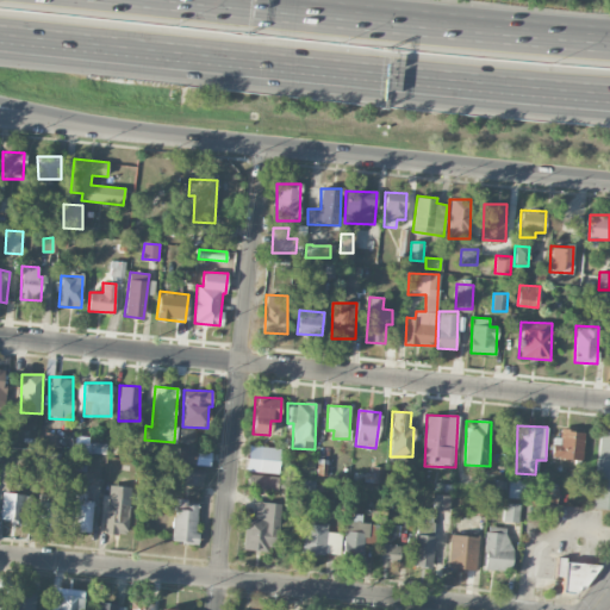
[(609,510),(609,425),(599,425),(593,509),(609,510)]
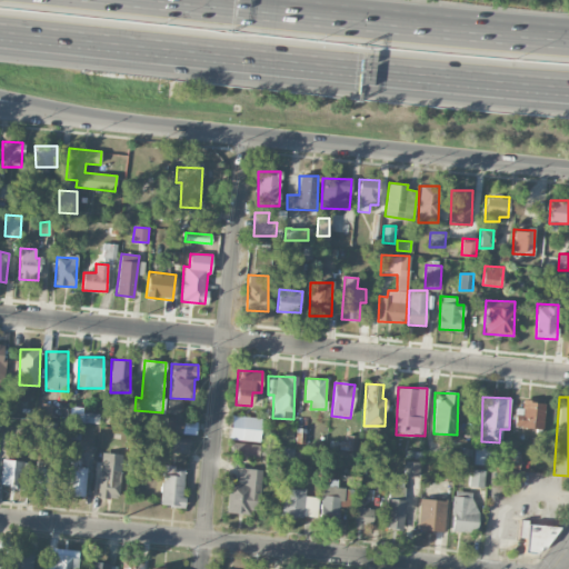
[(180,413),(181,400),(168,400),(167,412),(180,413)]
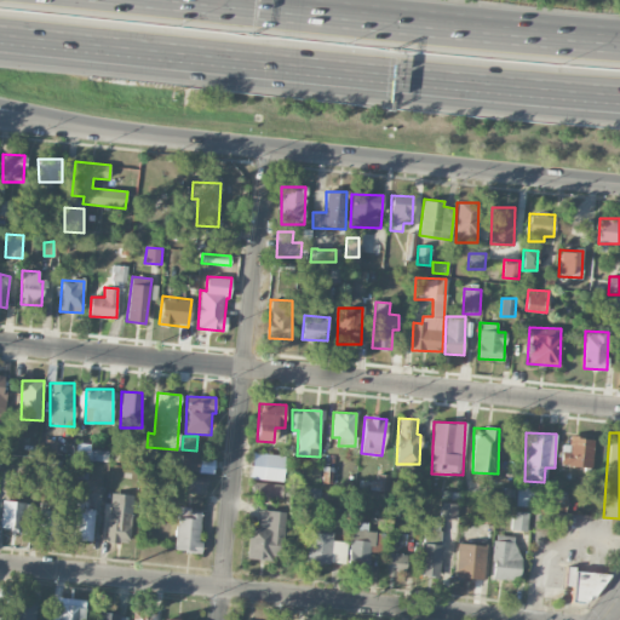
[(593,437),(569,437),(569,445),(562,445),(561,466),(592,468),(593,437)]
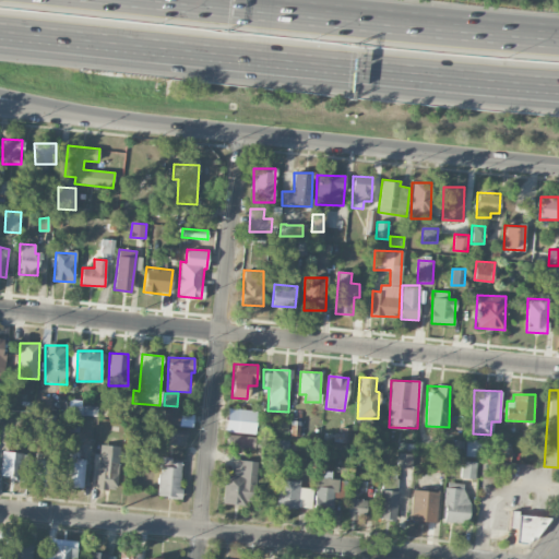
[(49,408),(50,400),(40,399),(39,407),(49,408)]
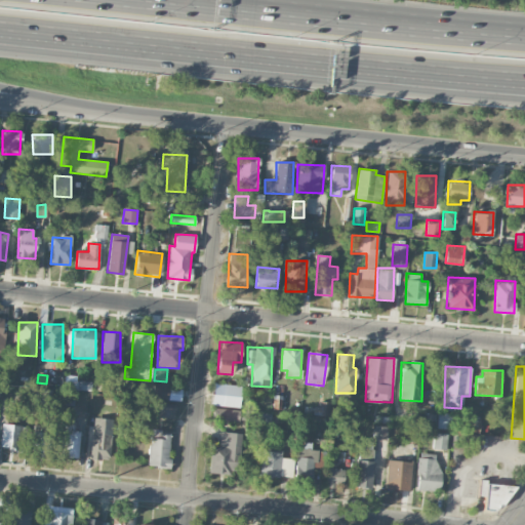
[(91,381),(65,380),(64,390),(90,391),(91,381)]
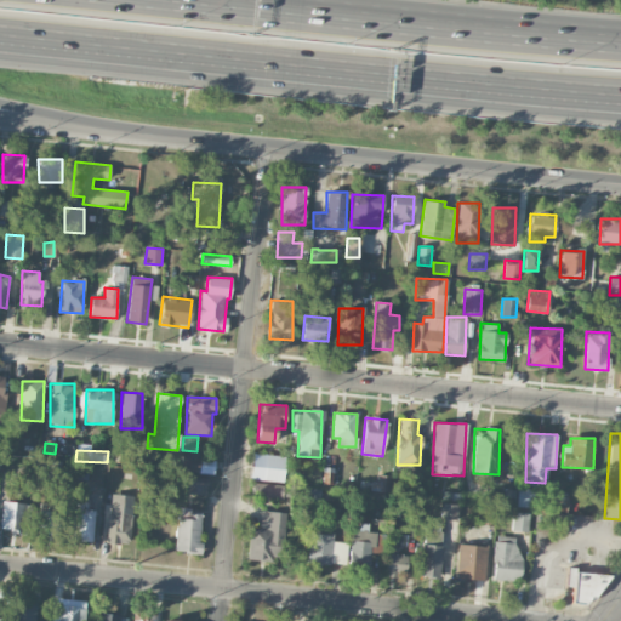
[(181,471),(199,472),(200,456),(181,455),(181,471)]
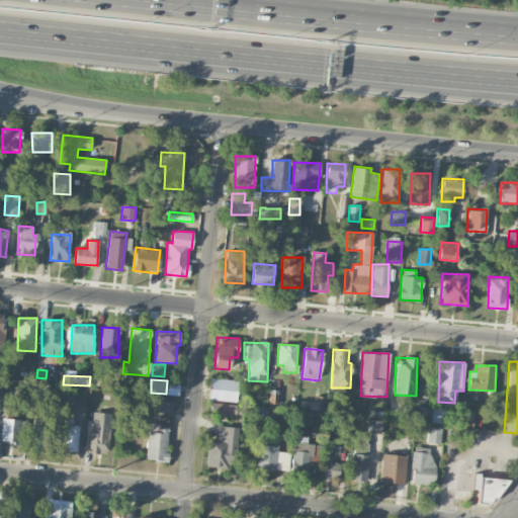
[(238,380),(222,379),(221,401),(237,402),(238,380)]
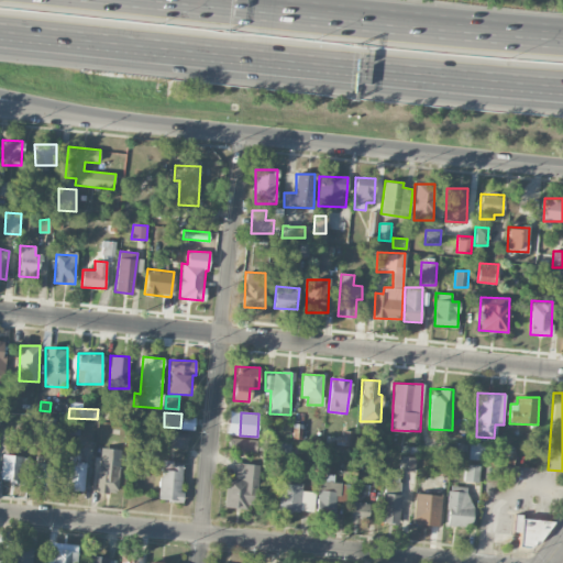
[(342,445),(352,446),(354,432),(344,431),(342,445)]
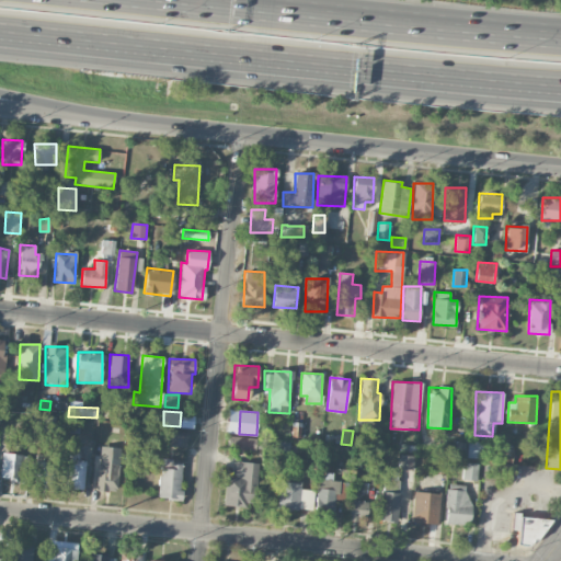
[(170,446),(186,447),(186,432),(170,431),(170,446)]
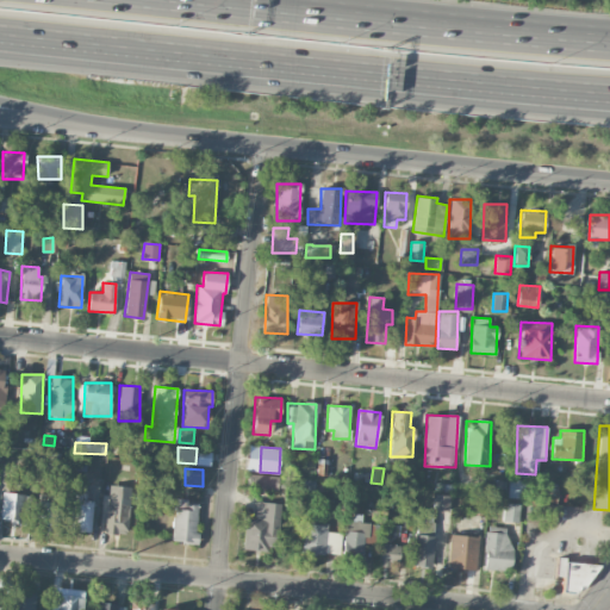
[(278,475),(248,475),(248,489),(278,490),(278,475)]
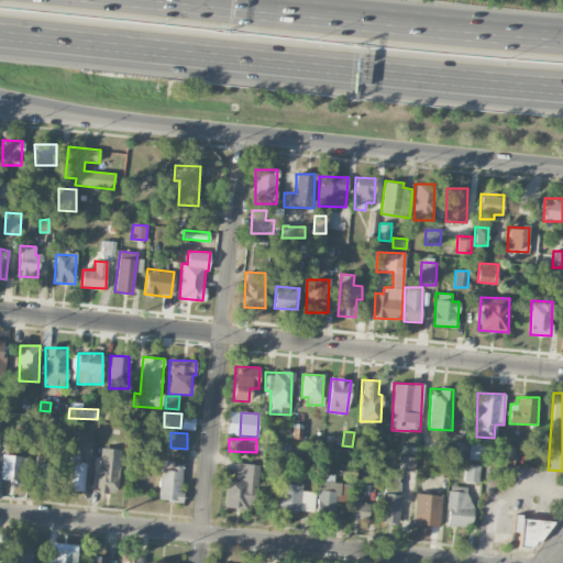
[(468,460),(485,460),(484,443),(468,443),(468,460)]
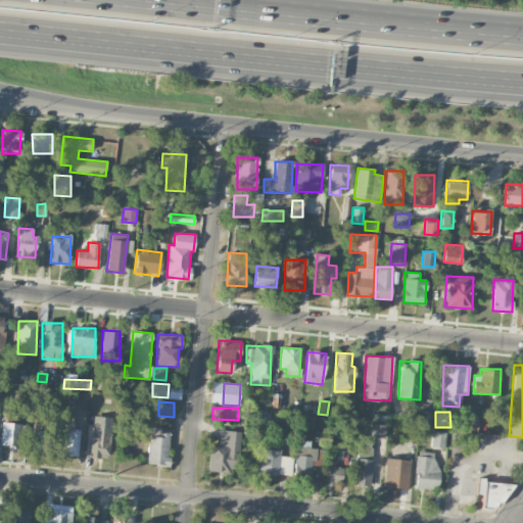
[(111,417),(89,416),(87,458),(109,459),(111,417)]
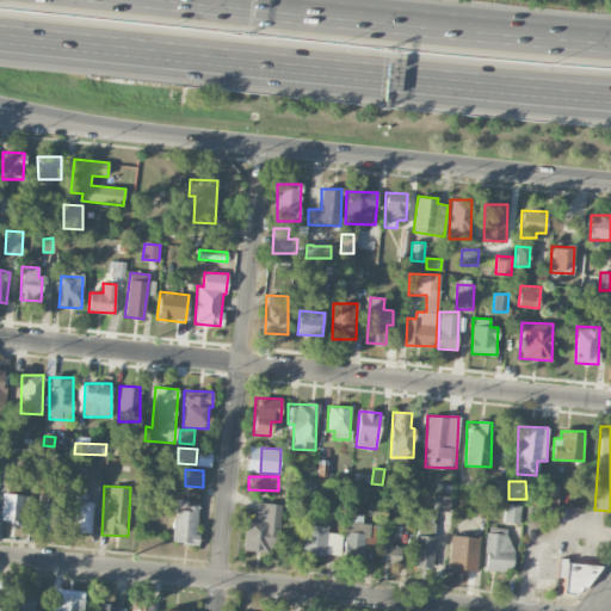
[(86,491),(74,491),(72,531),(92,532),(93,501),(86,501),(86,491)]
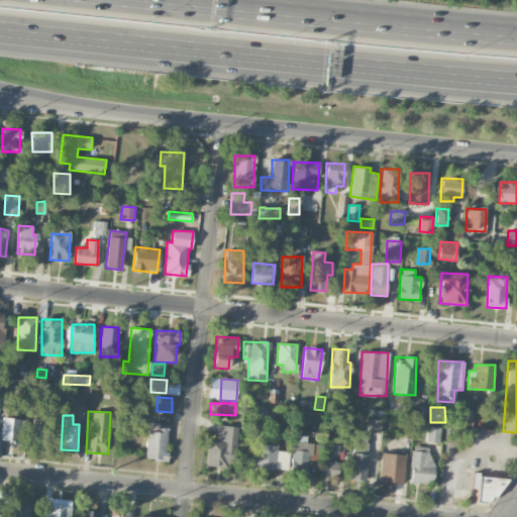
[(25,419),(1,418),(0,442),(25,443),(25,419)]
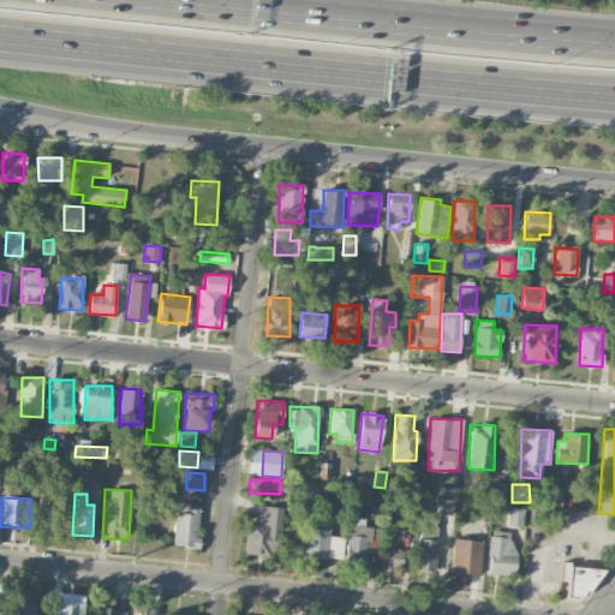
[(452,515),(453,500),(439,499),(436,513),(452,515)]
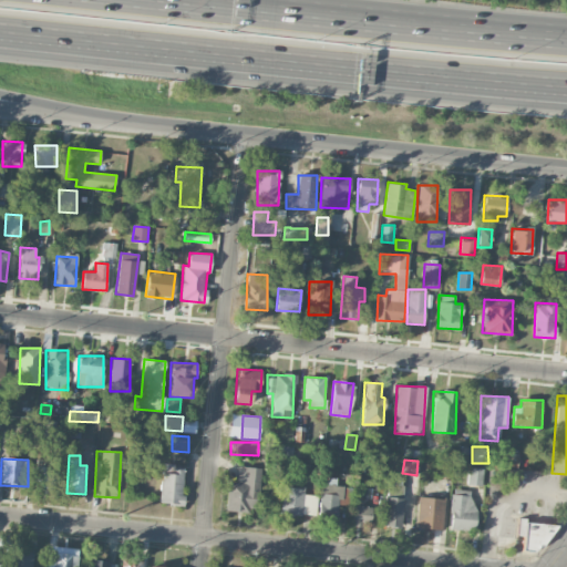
[(160,504),(182,505),(184,465),(162,465),(160,504)]
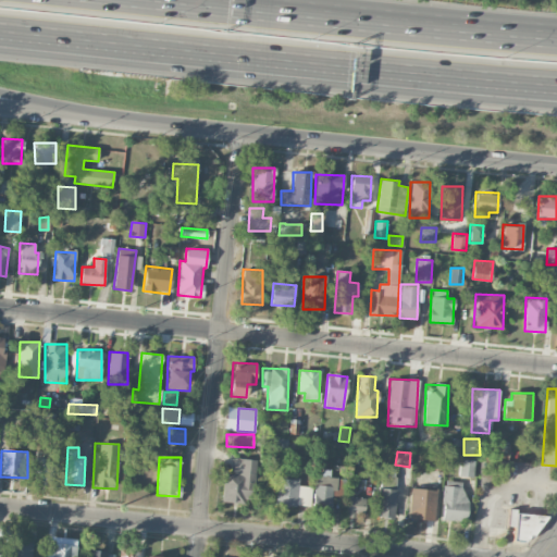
[(52,458),(35,458),(34,481),(52,481),(52,458)]
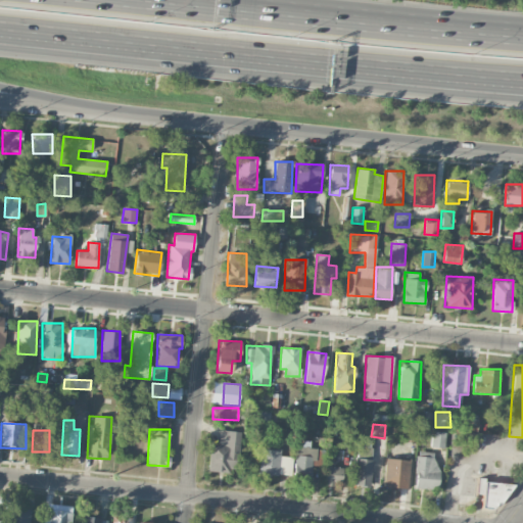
[(209,444),(208,471),(238,472),(239,431),(220,430),(219,444),(209,444)]
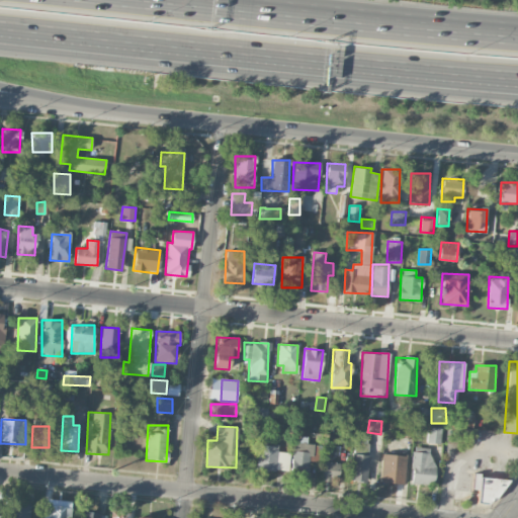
[(441,428),(428,427),(427,443),(440,443),(441,428)]
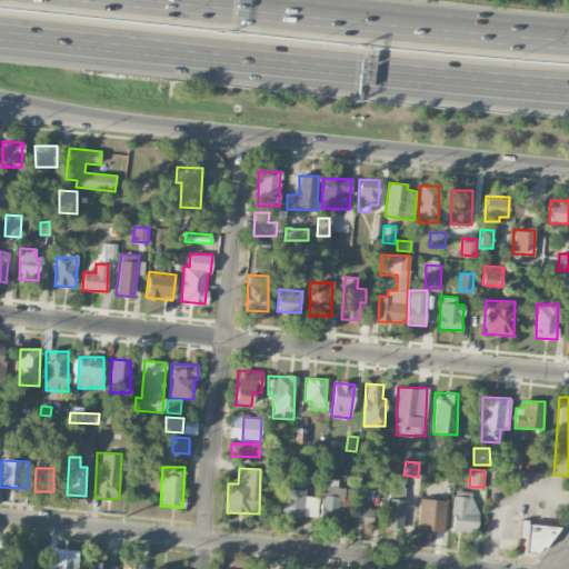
[(337,479),(322,479),(320,522),(340,523),(341,487),(337,487),(337,479)]
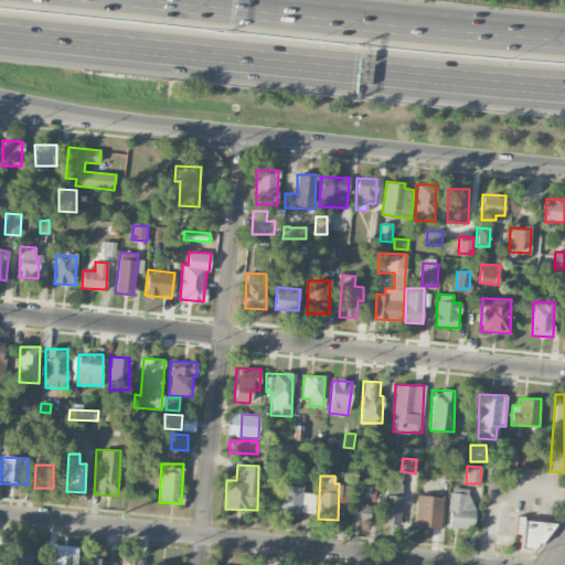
[(403,477),(386,476),(382,524),(400,525),(403,477)]
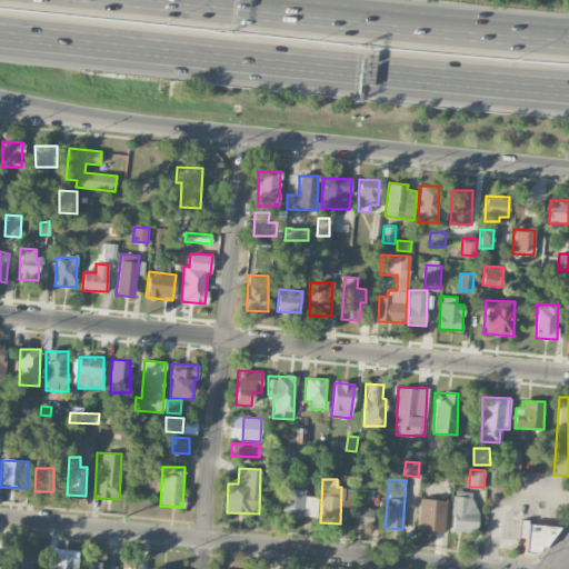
[(305,497),(305,489),(283,488),(282,516),(317,517),(318,498),(305,497)]
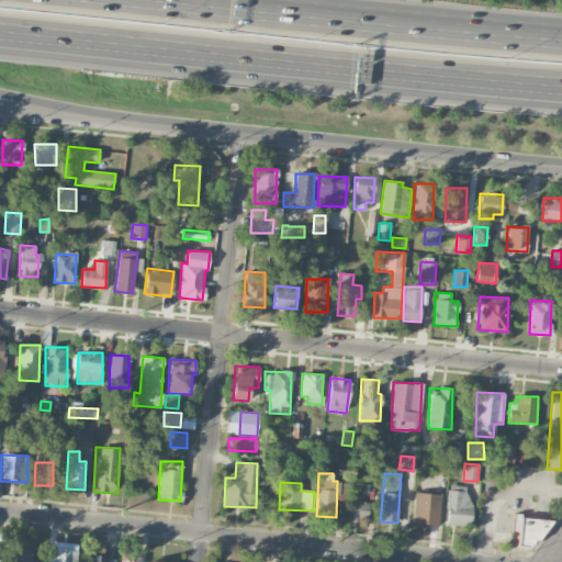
[(470,486),(447,485),(446,525),(469,526),(470,486)]
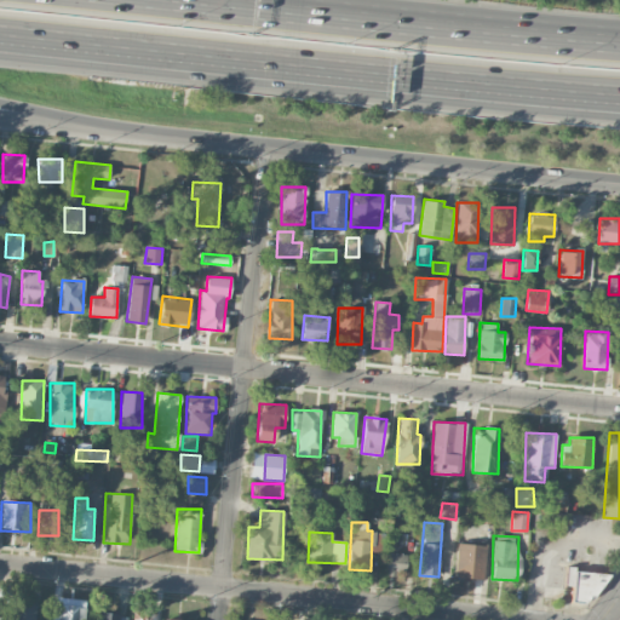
[(484,579),(486,545),(457,544),(455,578),(484,579)]
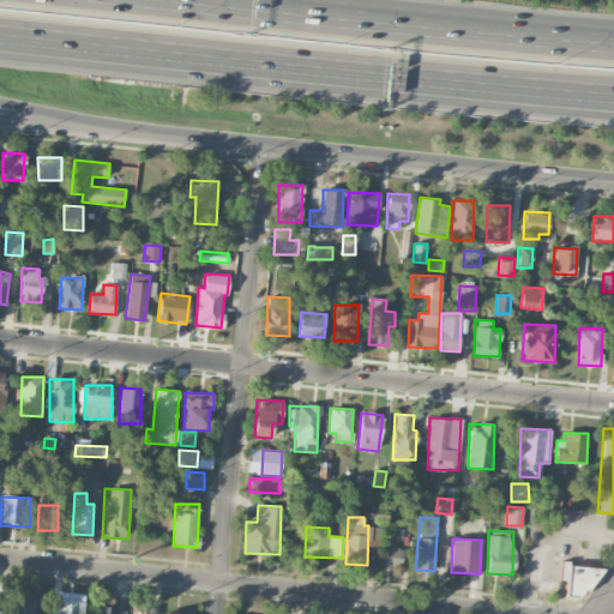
[(380,569),(402,570),(403,549),(381,548),(380,569)]
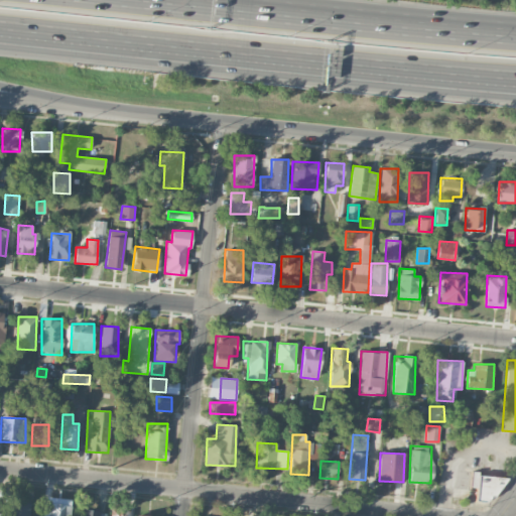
[(476,488),(475,500),(500,501),(501,476),(472,475),(471,488),(476,488)]
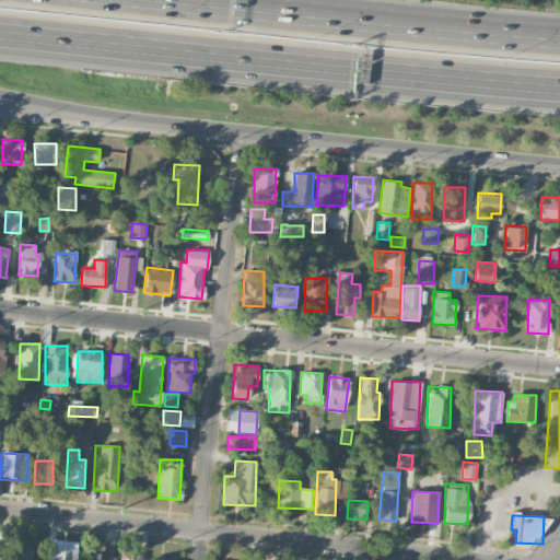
[(32,559),(33,544),(12,543),(11,559),(32,559)]
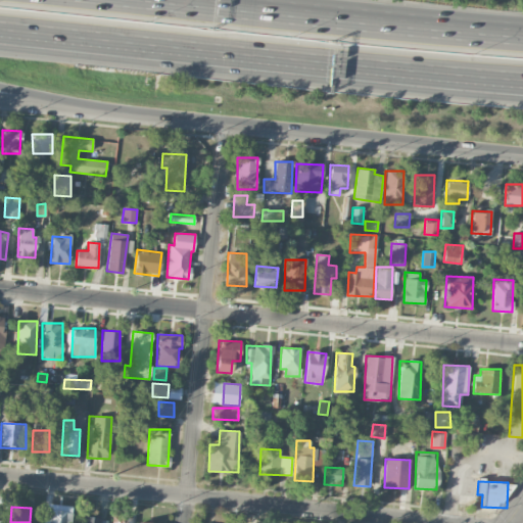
[(48,522),(67,522),(68,511),(49,510),(48,522)]
